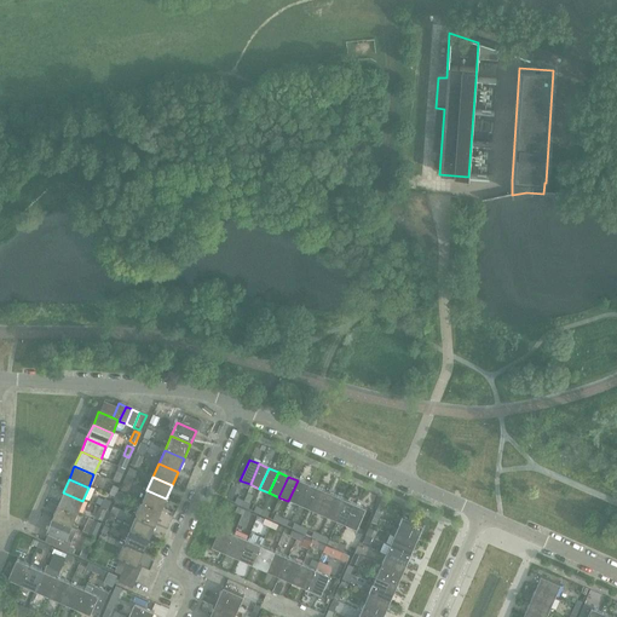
[(306,485),(298,480),(288,501),(298,506),(306,485)]
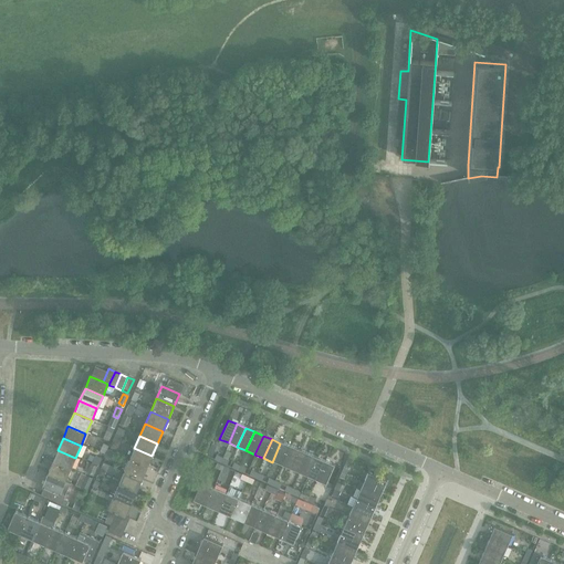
[(289,447),(280,444),(272,462),(281,466),(289,447)]
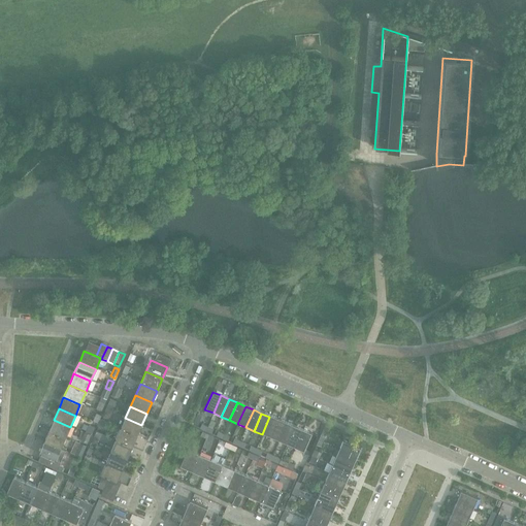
[(277,421),(269,417),(262,434),(270,438),(277,421)]
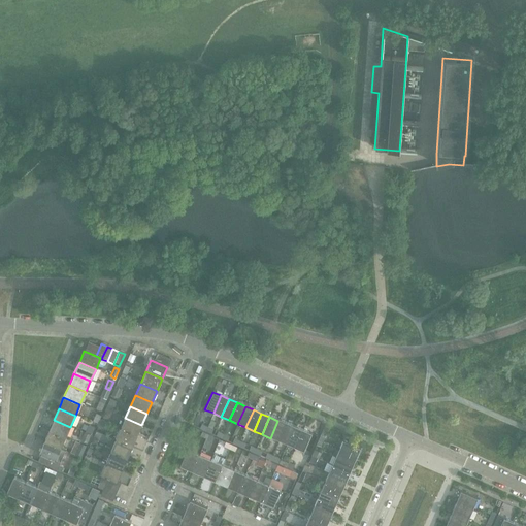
[(141,425),(125,418),(120,430),(136,437),(141,425)]
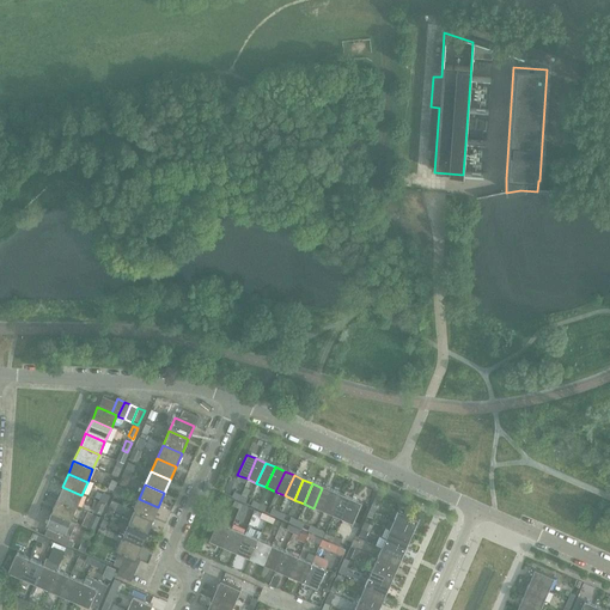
[(62,487),(56,500),(75,508),(81,495),(62,487)]
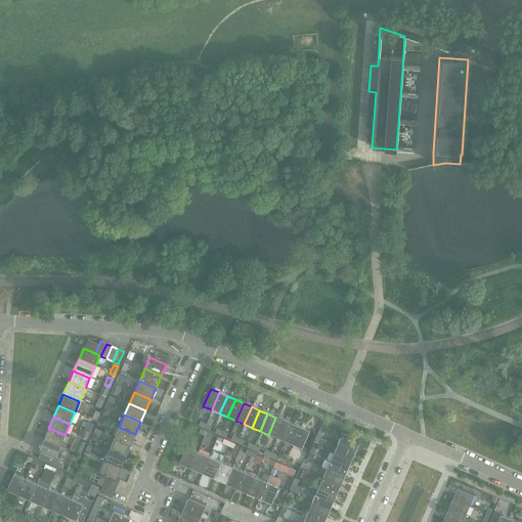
[(284,421),(275,418),(268,435),(276,438),(284,421)]
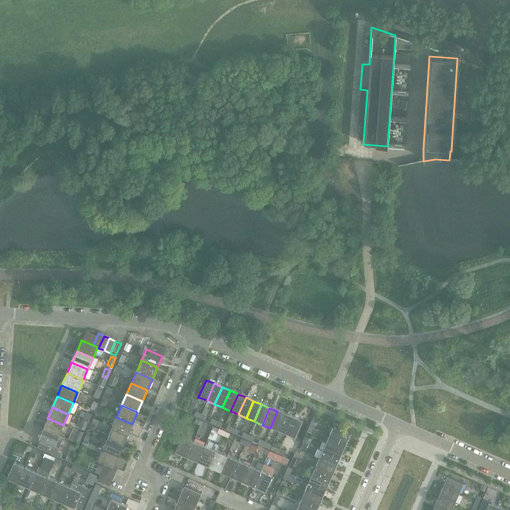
[(285,415),(277,411),(270,428),(277,432),(285,415)]
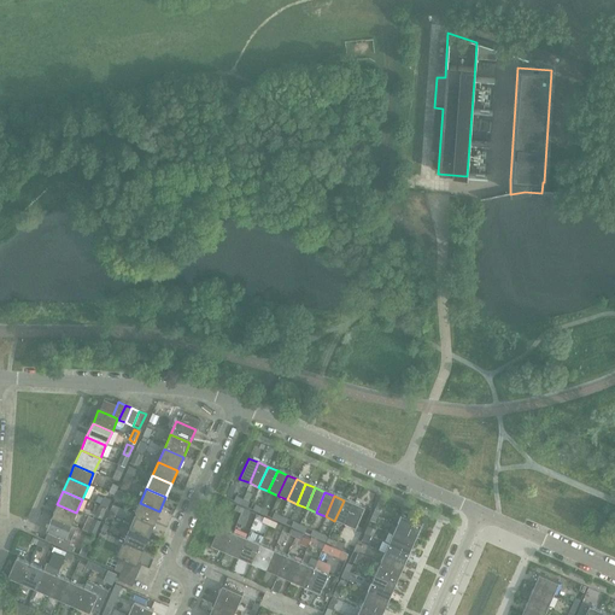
[(353,504),(344,501),(334,521),(344,525),(353,504)]
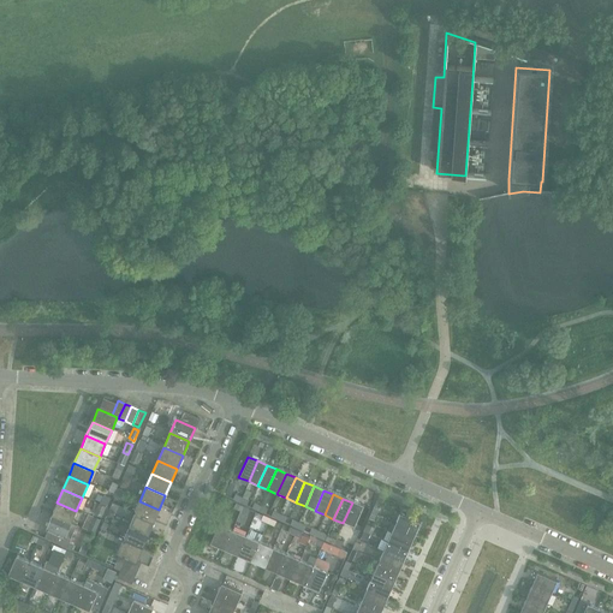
[(159,510),(140,501),(134,515),(153,523),(159,510)]
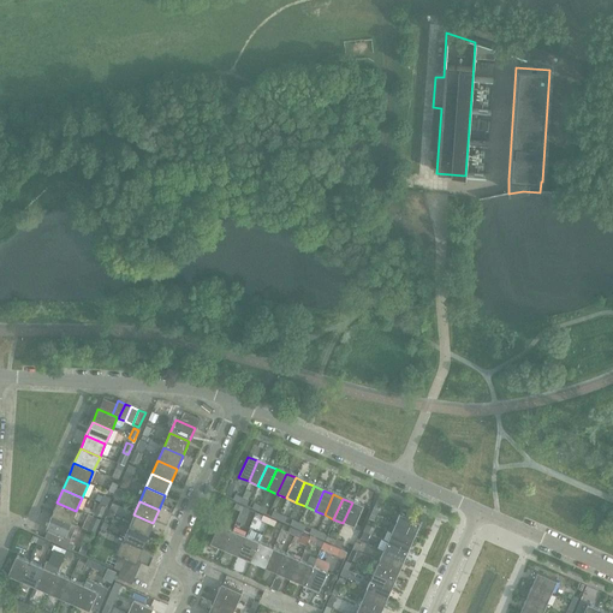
[(57,503),(51,517),(70,525),(76,511),(57,503)]
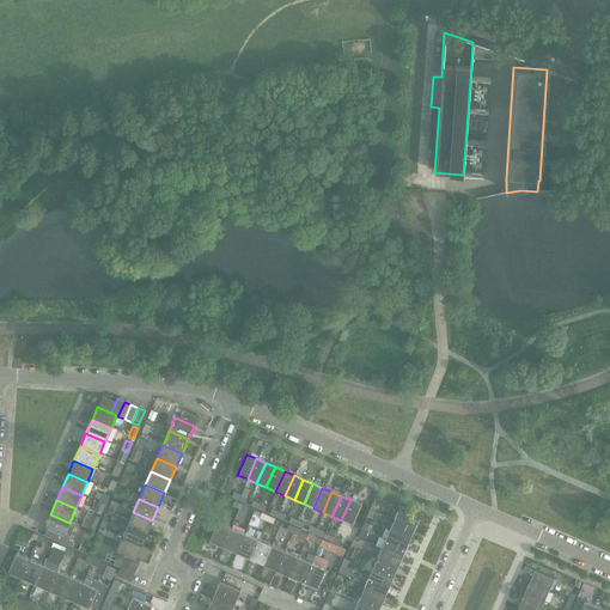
[(360,505),(351,500),(341,520),(351,525),(360,505)]
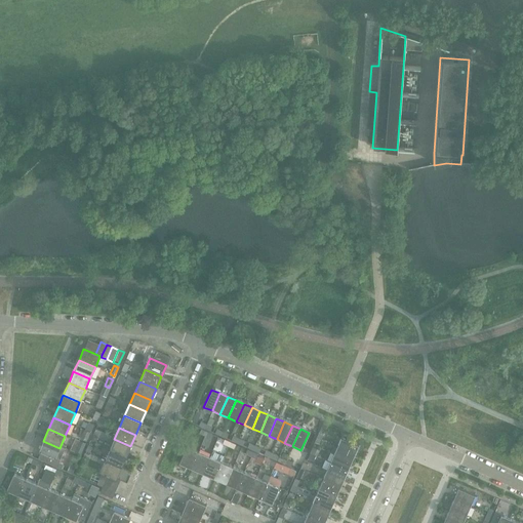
[(130,446),(114,439),(109,450),(125,457),(130,446)]
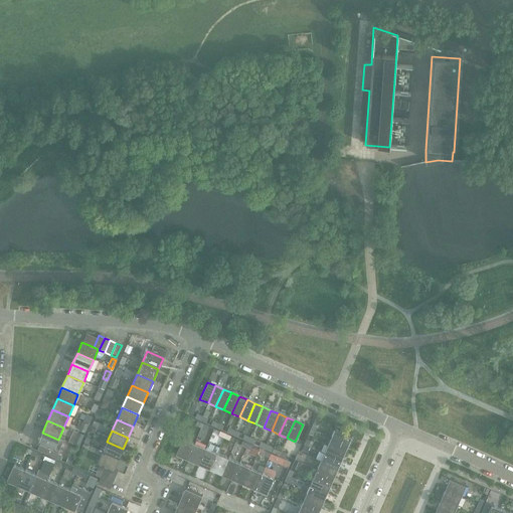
[(333,432),(330,439),(347,447),(350,439),(333,432)]
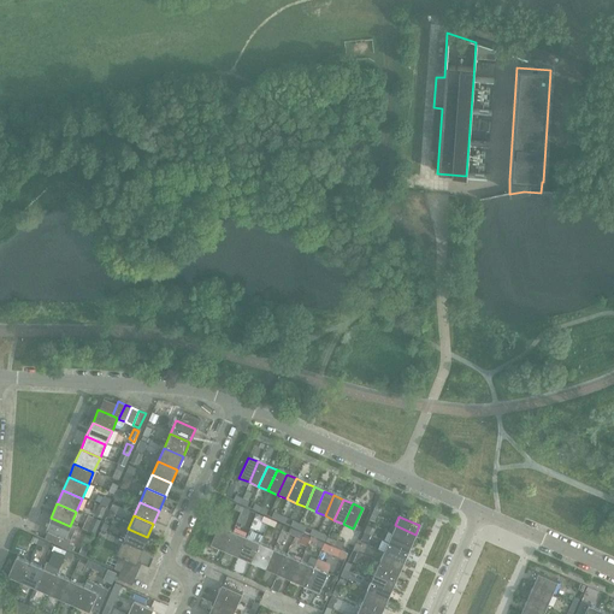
[(51,518),(45,531),(47,532),(43,539),(55,544),(65,549),(68,544),(75,527),(70,526),(51,518)]
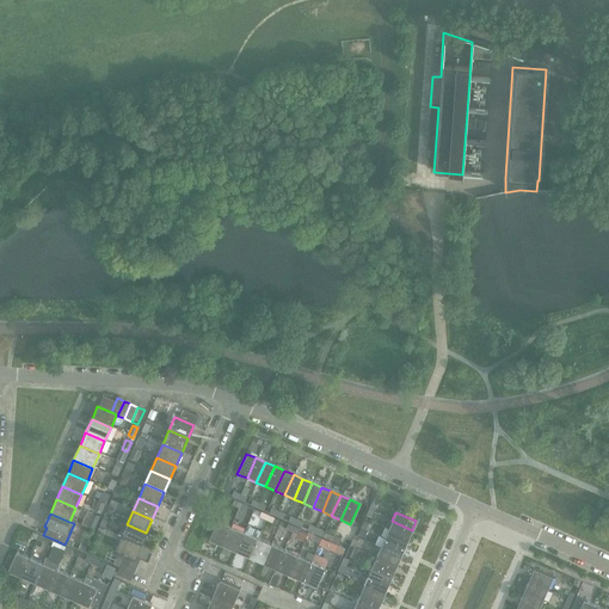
[(412,530),(392,521),(387,530),(407,540),(412,530)]
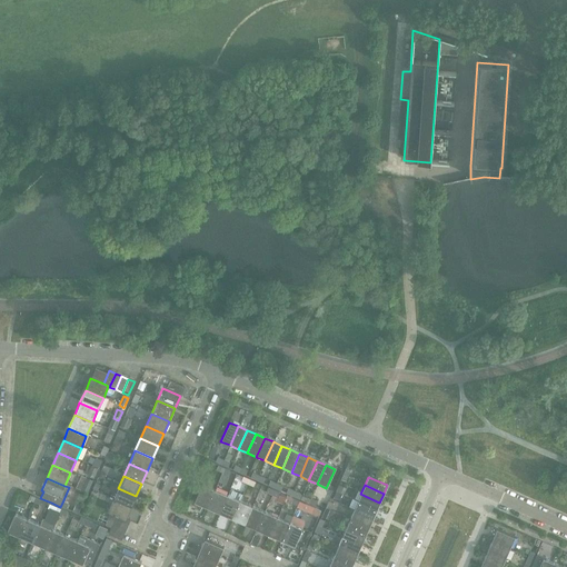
[(201,486),(200,487),(194,504),(206,509),(214,491),(201,486)]
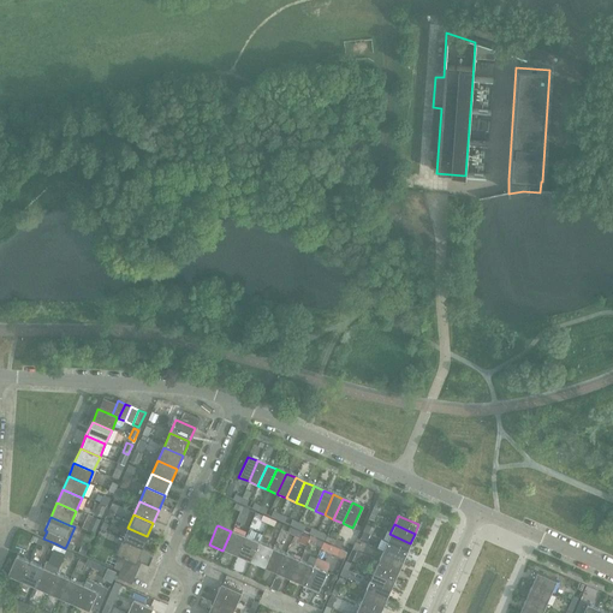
[(147,536),(128,528),(121,541),(141,549),(147,536)]
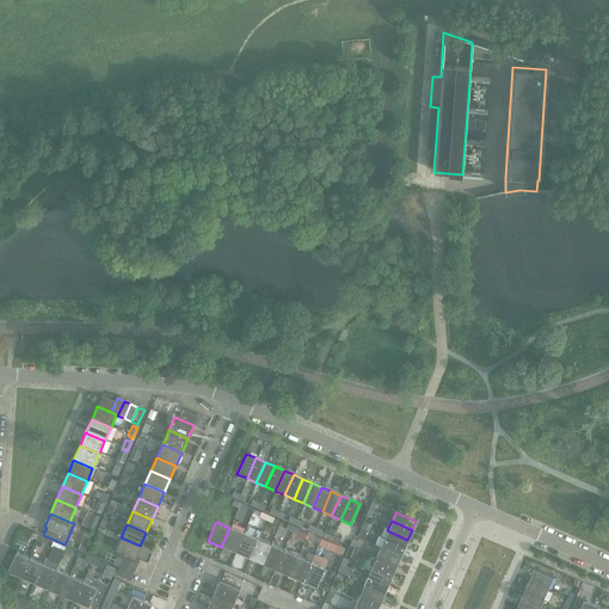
[(243,534),(229,528),(221,547),(234,553),(243,534)]
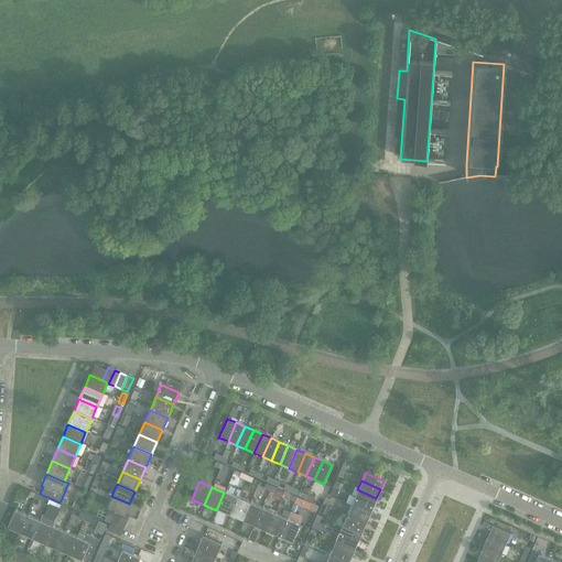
[(376,498),(357,489),(354,498),(373,507),(376,498)]
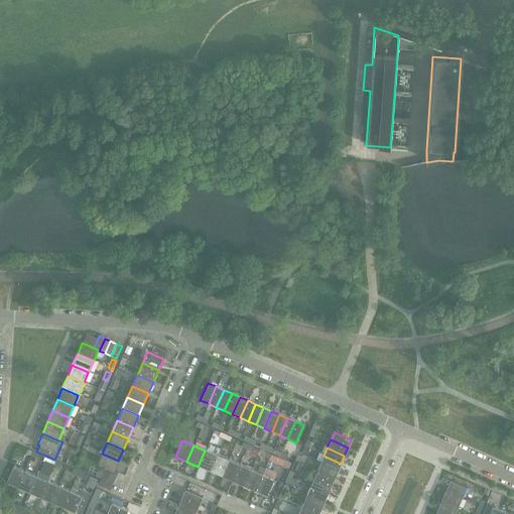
[(217,456),(205,451),(198,467),(210,472),(217,456)]
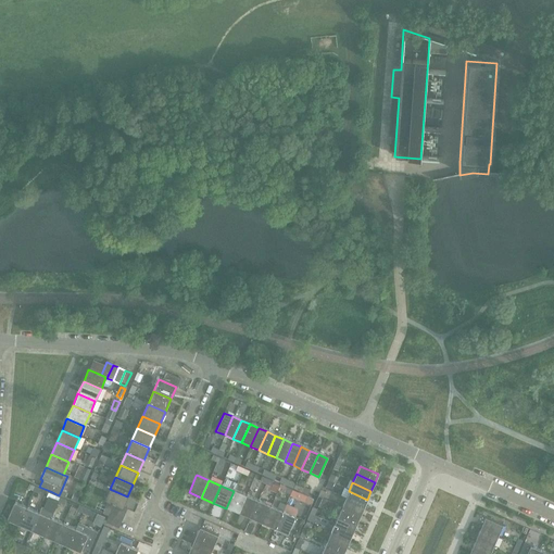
[(127,496),(110,489),(104,502),(112,505),(111,510),(124,516),(126,511),(122,508),(127,496)]
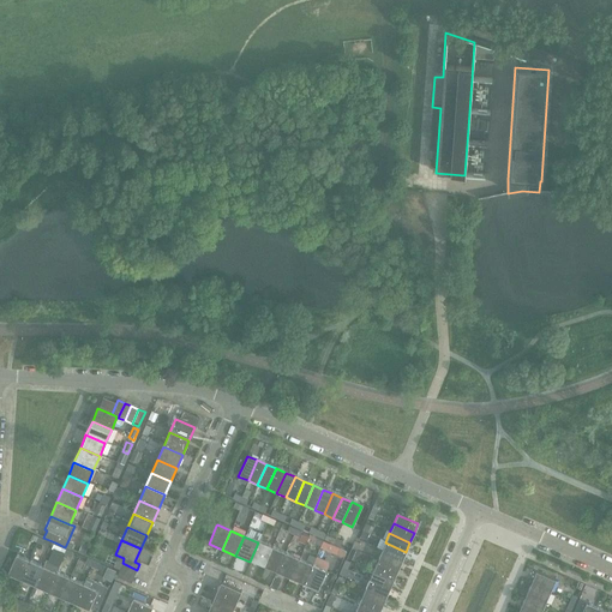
[(271,549),(258,543),(250,562),(263,568),(271,549)]
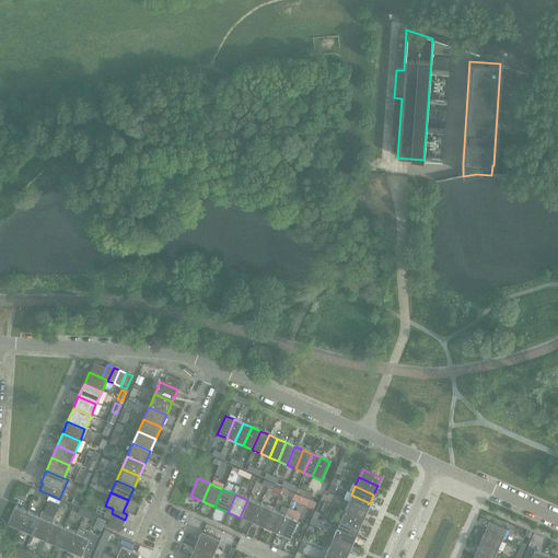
[(370,503),(351,495),(347,503),(365,512),(370,503)]
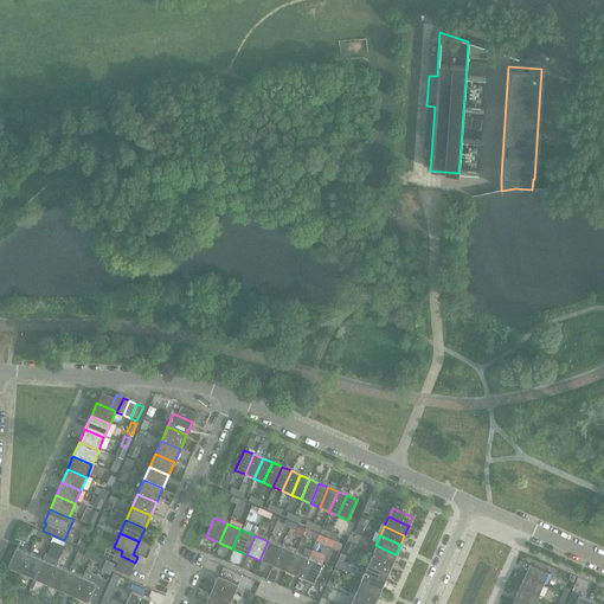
[(281,547),(268,541),(259,560),(272,566),(281,547)]
